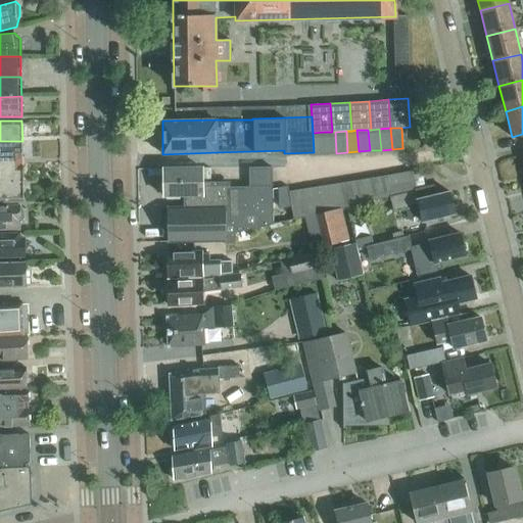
[(325,153),(324,132),(313,133),(314,152),(314,154),(325,153)]
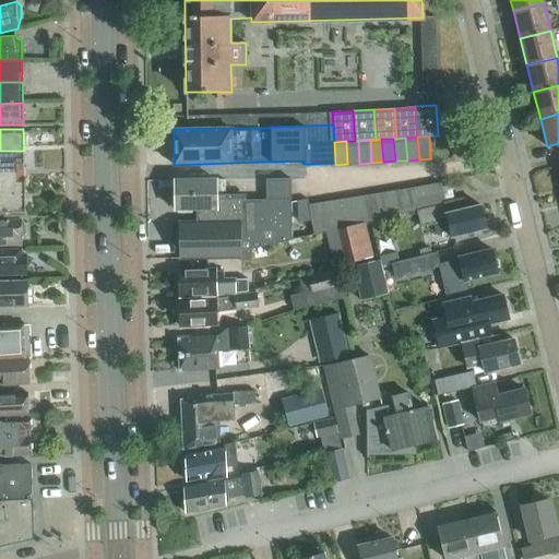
[(359,164),(358,141),(355,141),(346,141),(347,164),(359,164)]
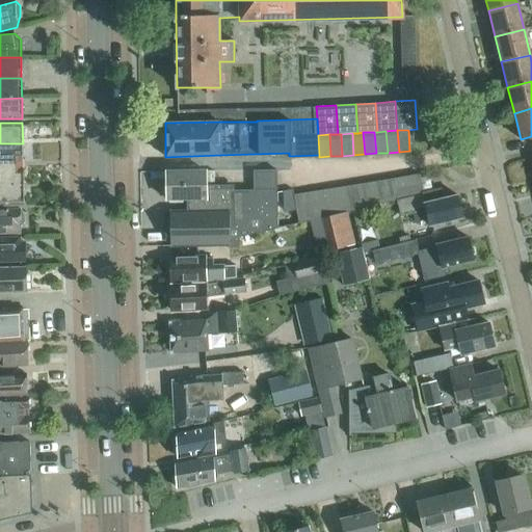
[(0,164),(23,164),(23,143),(0,143),(0,164)]
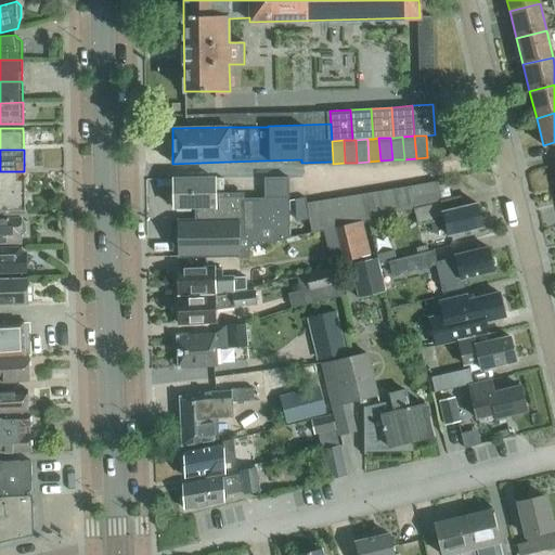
[(0,192),(24,192),(24,171),(0,171),(0,192)]
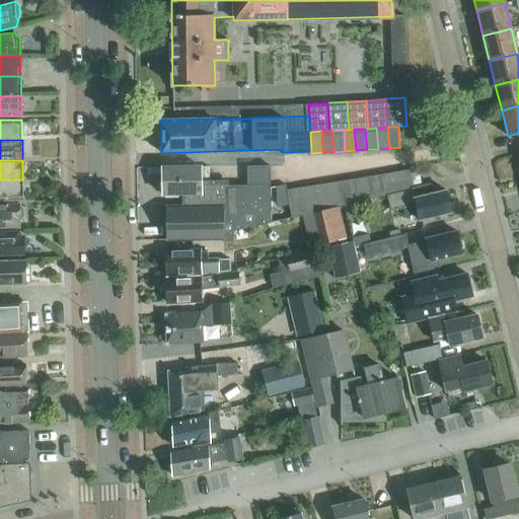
[(271,222),(270,184),(270,165),(247,165),(247,184),(223,186),(223,180),(201,180),(201,166),(162,167),(162,195),(183,194),(183,207),(167,208),(167,238),(223,237),(223,241),(233,241),(233,230),(271,222)]
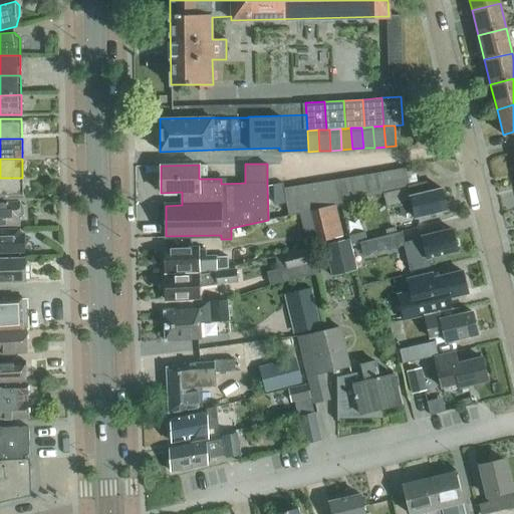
[(406,168),(396,169),(399,189),(409,186),(406,168)]
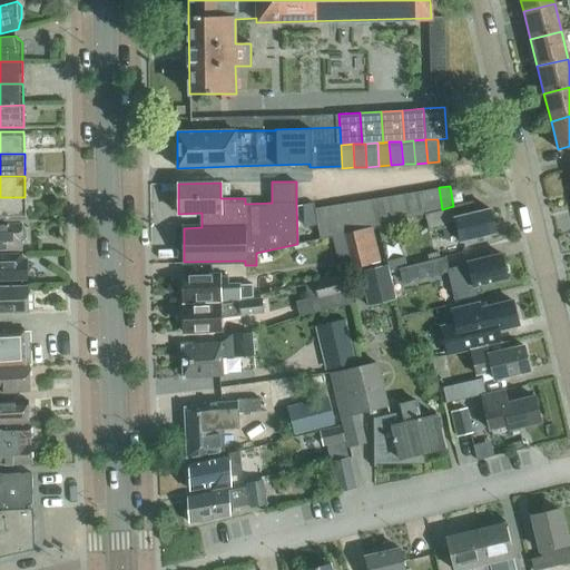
[(442,209),(439,187),(428,189),(431,212),(442,209)]
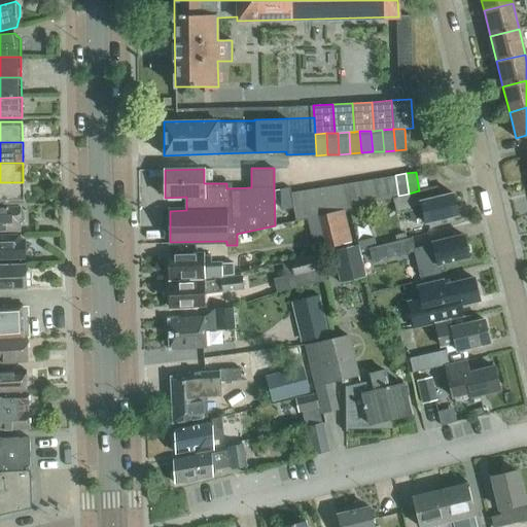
[(398,196),(395,175),(385,177),(389,199),(398,196)]
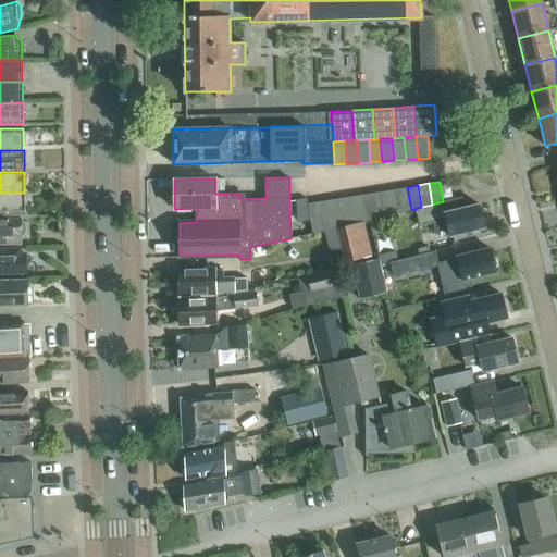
[(452,199),(448,186),(441,188),(443,201),(452,199)]
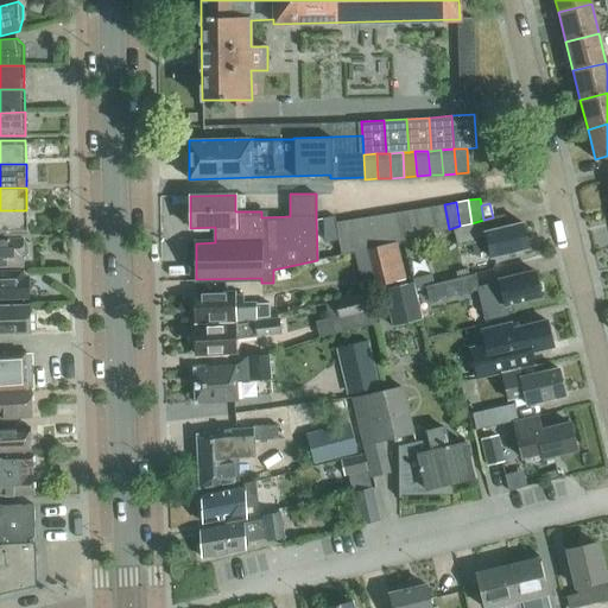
[(449,229),(444,204),(432,206),(437,232),(449,229)]
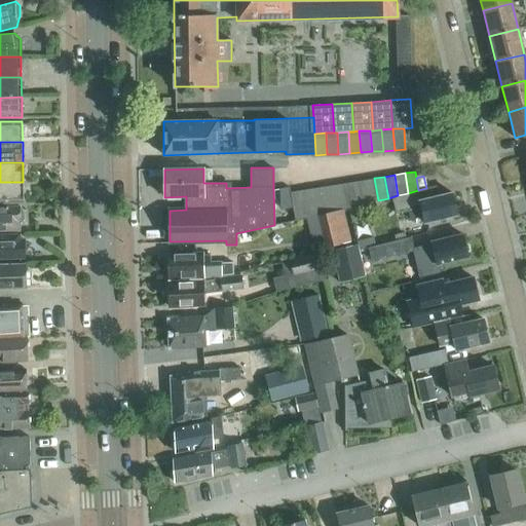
[(378,200),(374,178),(364,180),(368,202),(378,200)]
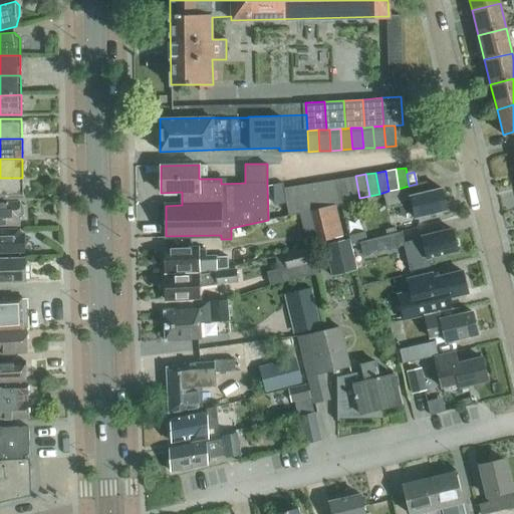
[(359,198),(355,176),(345,178),(349,201),(359,198)]
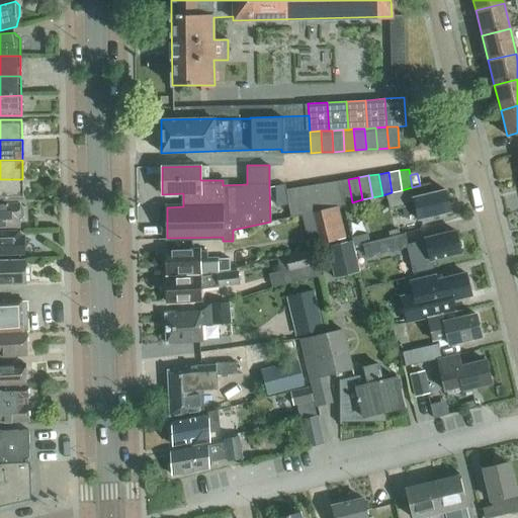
[(0,199),(23,199),(22,179),(0,179),(0,199)]
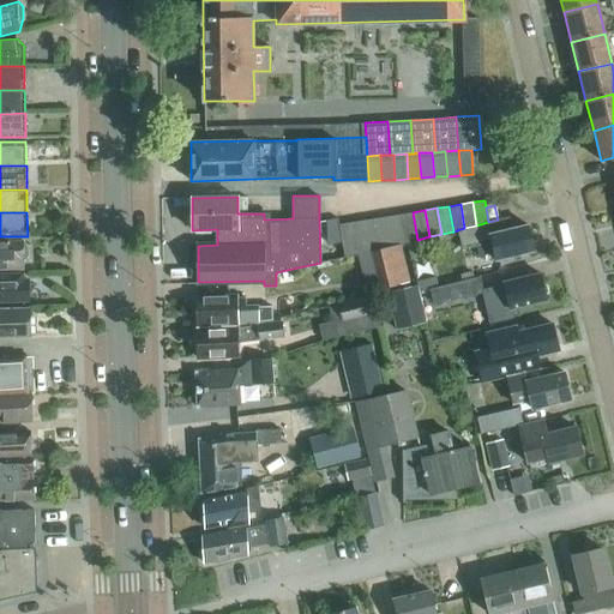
[(417,240),(413,212),(401,215),(405,242),(417,240)]
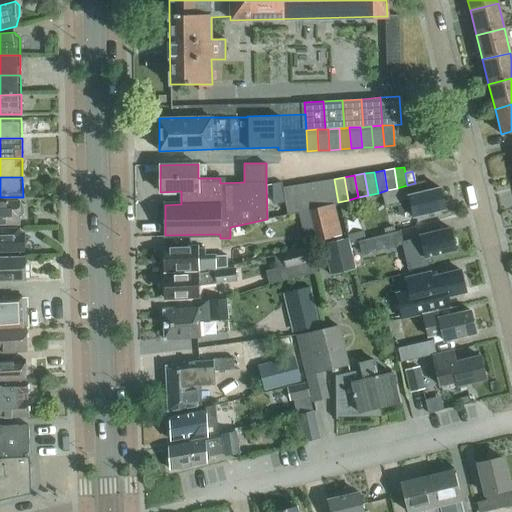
[(338,202),(334,179),(325,180),(329,204),(334,203),(338,202)]
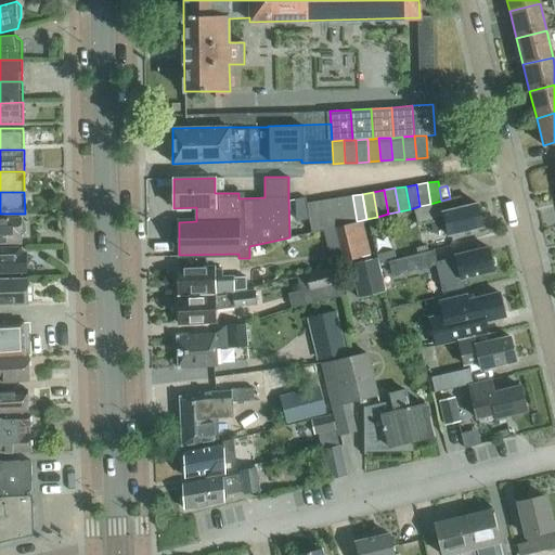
[(308,217),(306,204),(305,195),(295,197),(295,205),(295,217),(308,217)]
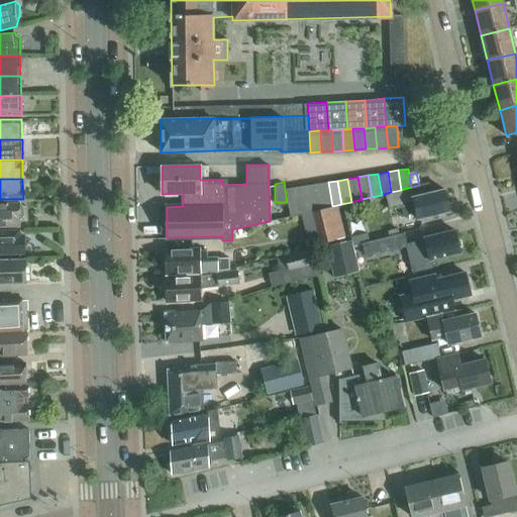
[(332,206),(328,182),(318,184),(322,209),(332,206)]
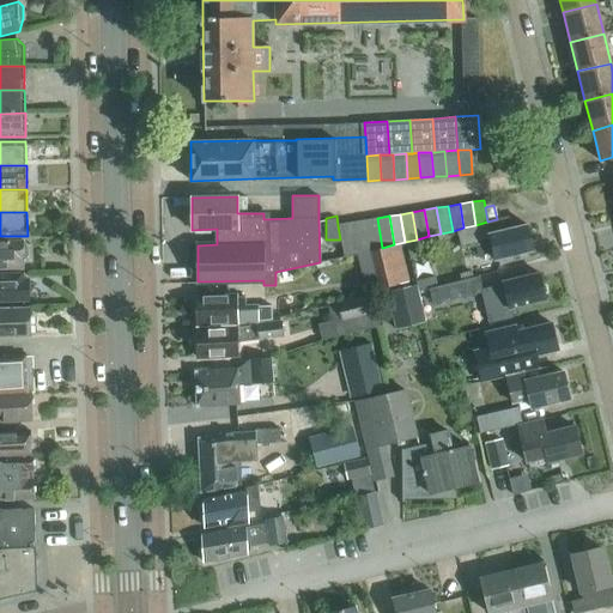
[(382,248),(377,218),(365,220),(370,250),(382,248)]
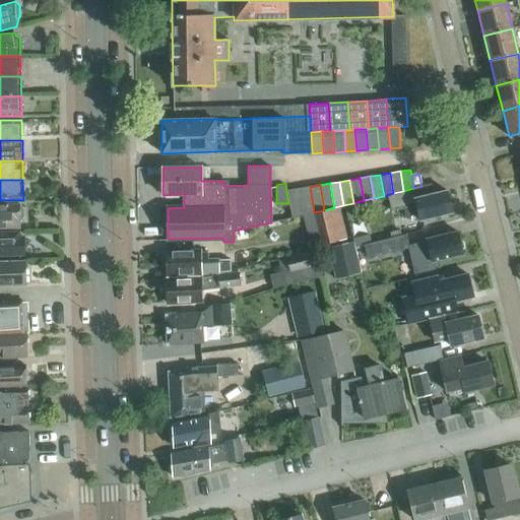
[(314,212),(310,187),(300,188),(304,215),(313,212),(314,212)]
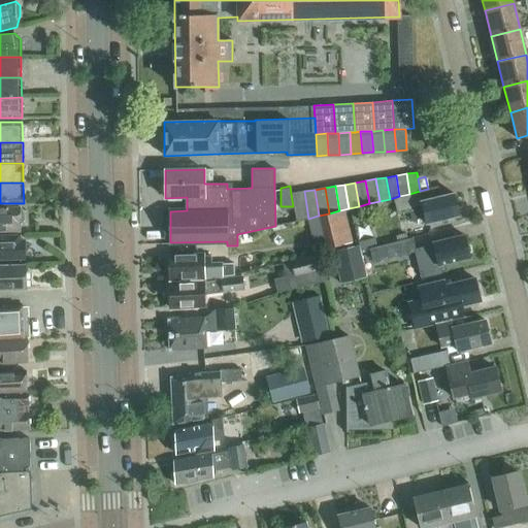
[(308,219),(304,191),(291,194),(293,206),(296,222),(308,219)]
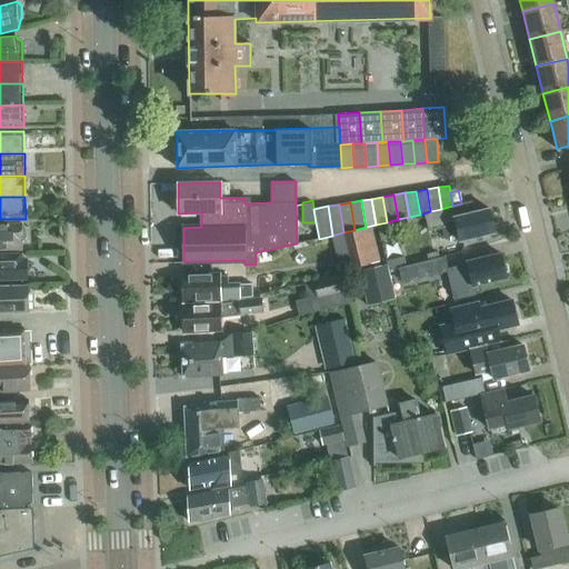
[(458,241),(495,232),(489,209),(453,218),(451,207),(423,213),(428,230),(440,227),(443,237),(457,233),(458,241)]
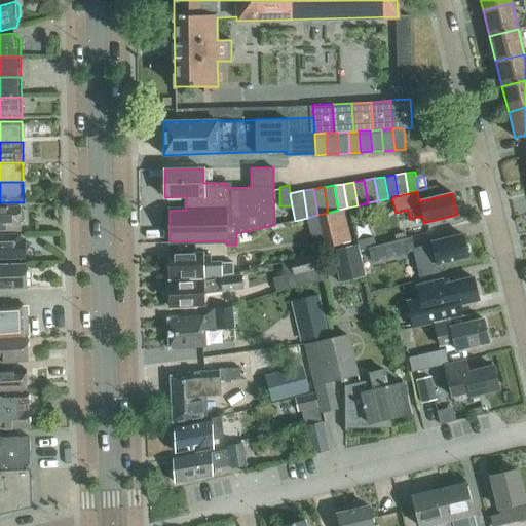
[(21,223),(24,220),(24,210),(21,207),(0,207),(0,232),(8,233),(8,230),(20,230),(20,223),(21,223)]
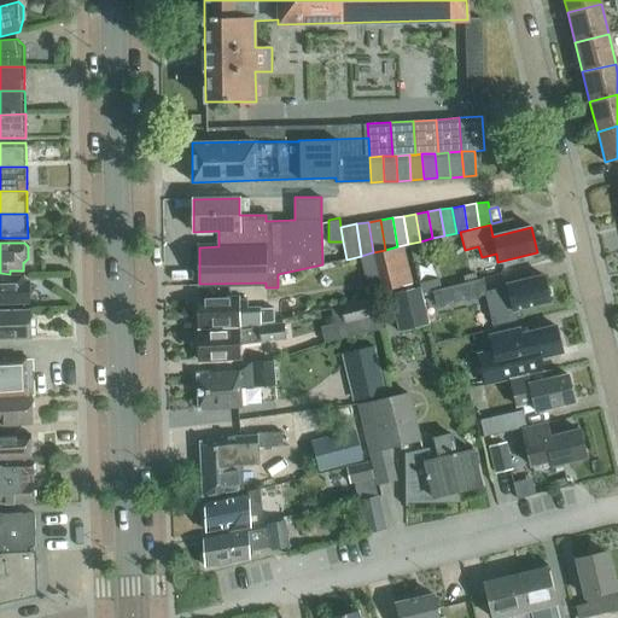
[(385,250),(373,252),(372,252),(382,292),(412,285),(413,284),(403,245),(397,246),(385,250)]
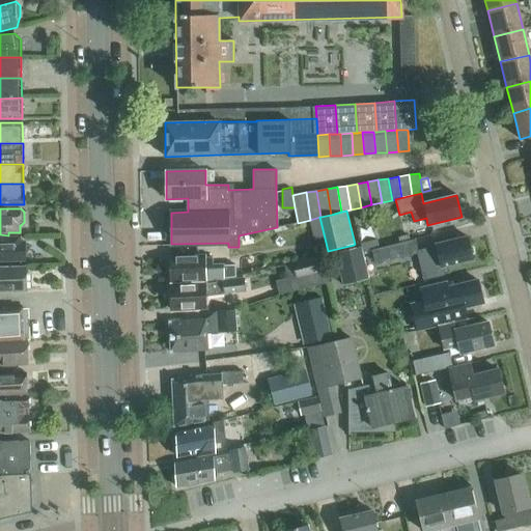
[(0,236),(0,260),(25,260),(24,242),(20,242),(20,236),(0,236)]
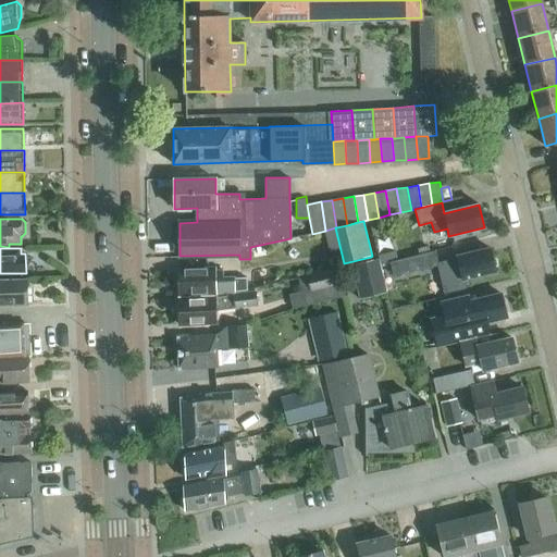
[(462,281),(495,272),(490,248),(456,256),(457,259),(442,262),(445,272),(459,268),(462,281)]
